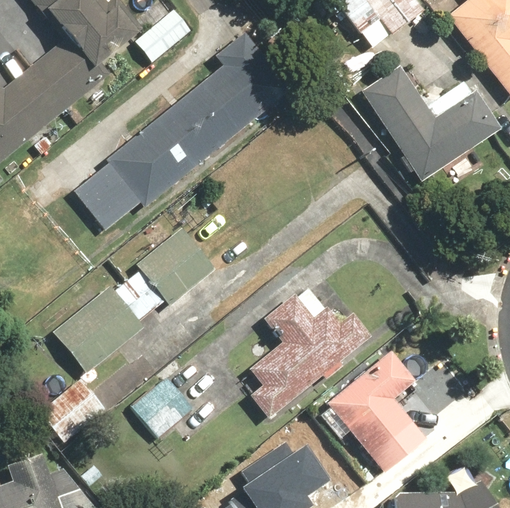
[(31,0),(63,39),(4,87),(0,86),(0,160),(110,72),(102,62),(143,28),(119,0),(108,0),(107,1),(106,0),(31,0)]
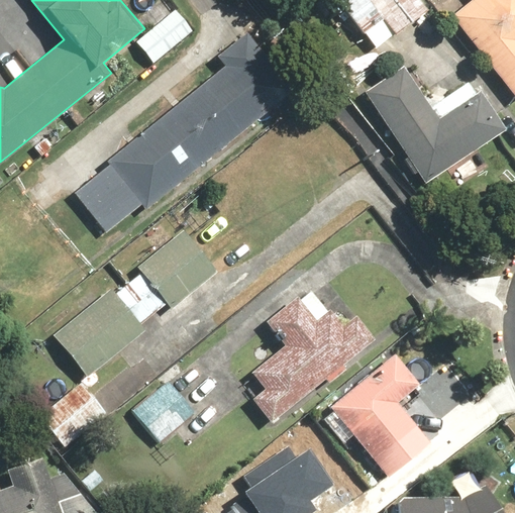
[(337,0),(363,33),(383,18),(395,34),(427,10),(419,0),(337,0)]
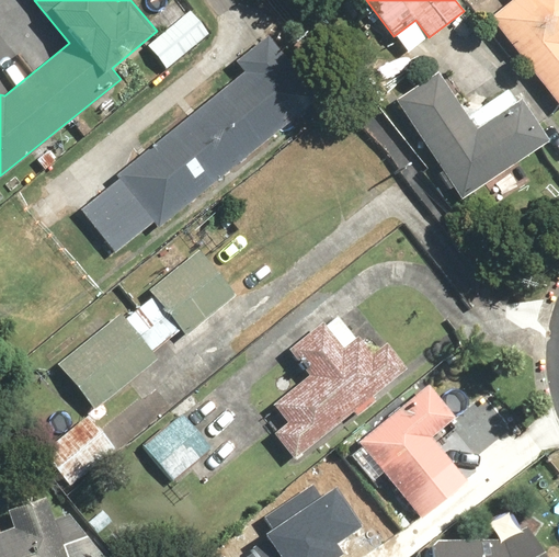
[(511,0),(490,16),(558,103),(558,0),(511,0)]
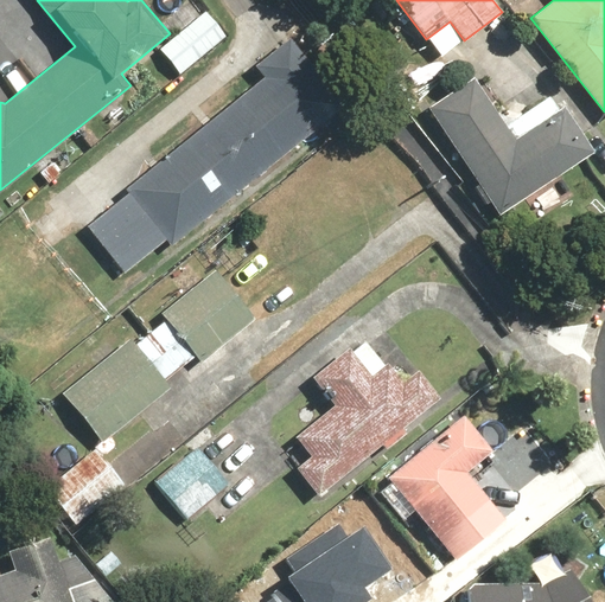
[(207,10),(161,47),(182,72),(227,34),(207,10)]
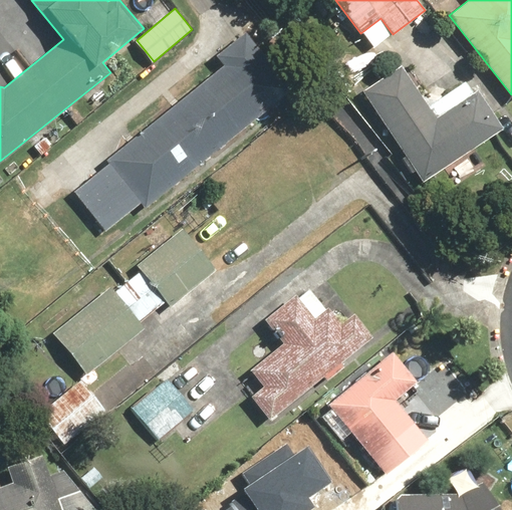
[(223,65),(105,160),(107,163),(73,190),(105,229),(140,202),(145,207),(291,88),(245,31),(215,55),(223,65)]
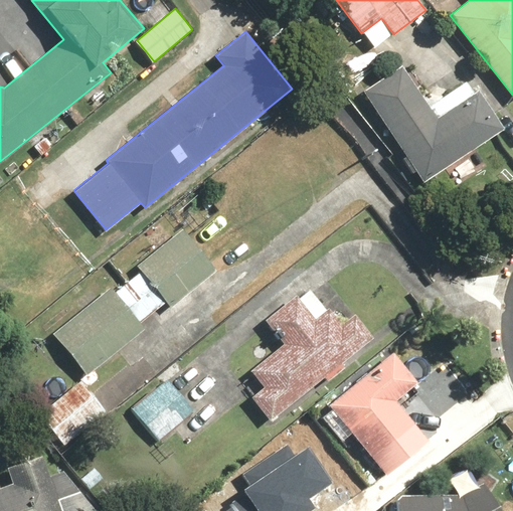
[(401,65),(363,91),(423,181),(504,128),(478,90),(437,118),(401,65)]
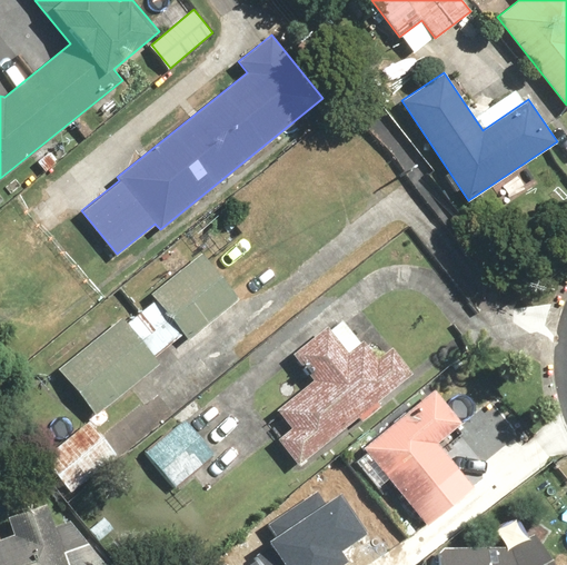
[(151,293),(157,299),(128,323),(122,317),(59,367),(97,414),(159,363),(155,356),(183,333),(188,339),(239,298),(201,253),(151,293)]
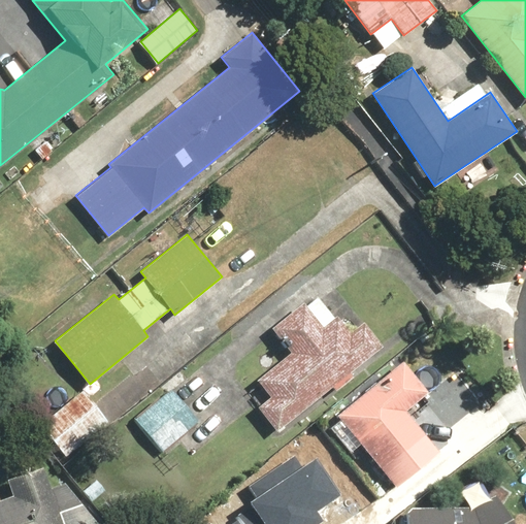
[(258,407),(276,431),(383,345),(363,322),(351,332),(336,315),(333,317),(317,297),(306,305),(303,302),(271,328),(291,352),(256,381),(270,397),(258,407)]
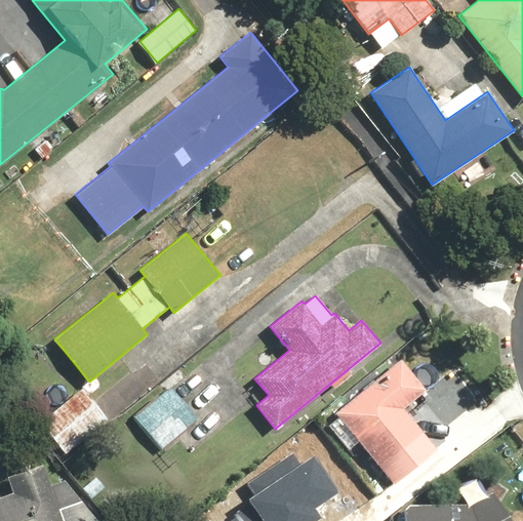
[(400,360),(335,413),(396,486),(439,451),(402,407),(425,389),(400,360)]
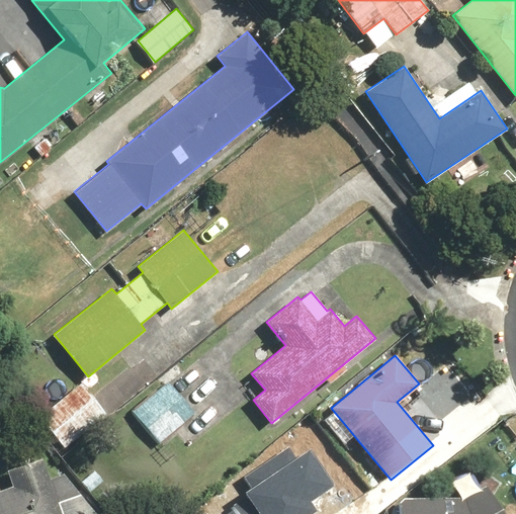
[(134,410),(160,441),(195,412),(169,380),(134,410)]
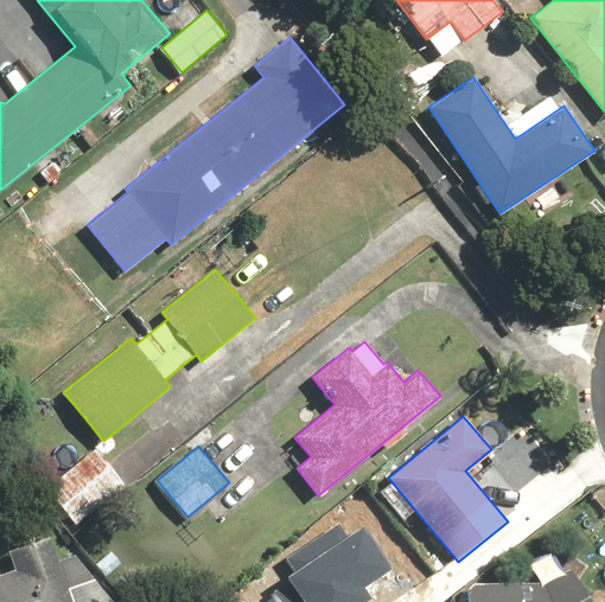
[(46,487),(75,523),(123,484),(95,449),(46,487)]
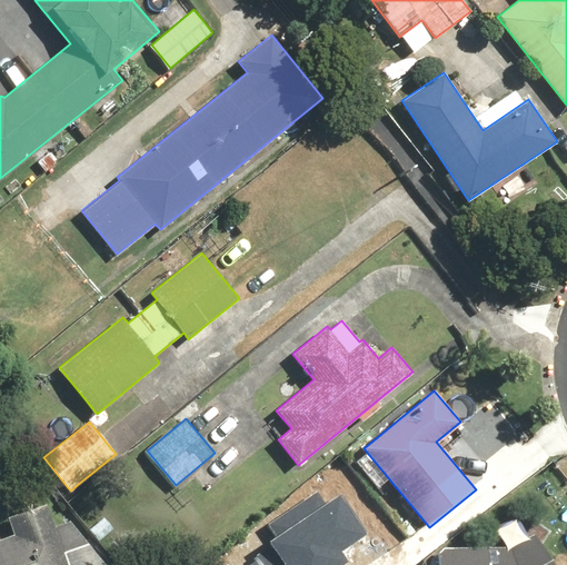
[(295,498),(260,527),(290,564),(296,564),(328,538),(295,498)]
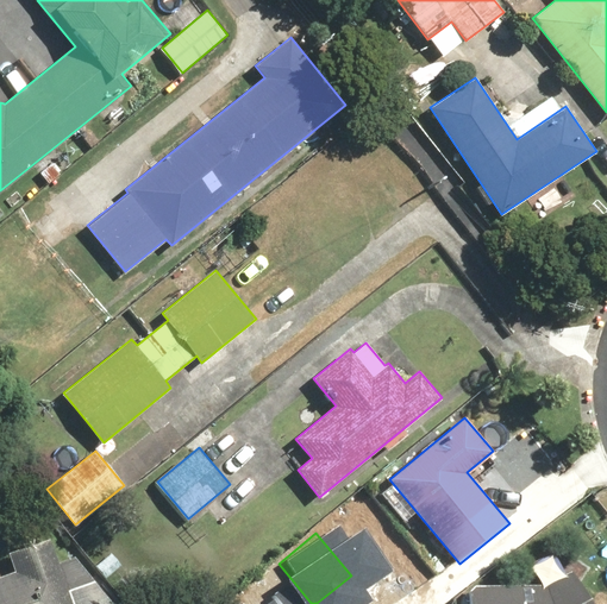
[(58,560),(50,539),(10,553),(16,570),(0,574),(0,603),(113,603),(74,554),(58,560)]
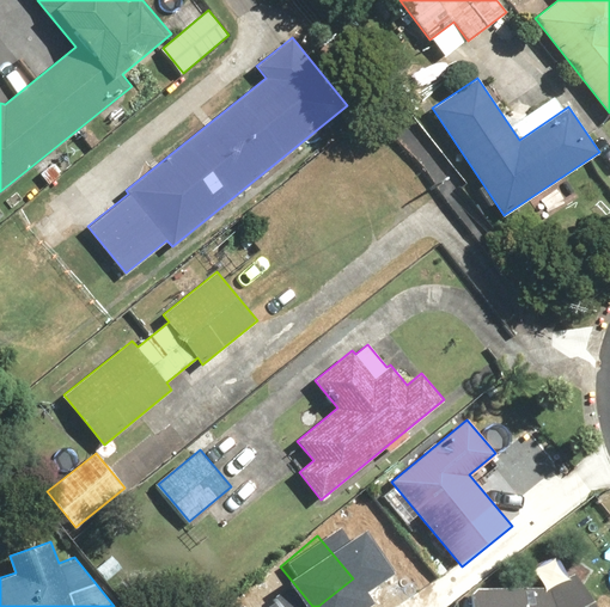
[(473,606),(592,606),(573,574),(549,587),(473,587),(473,606)]
